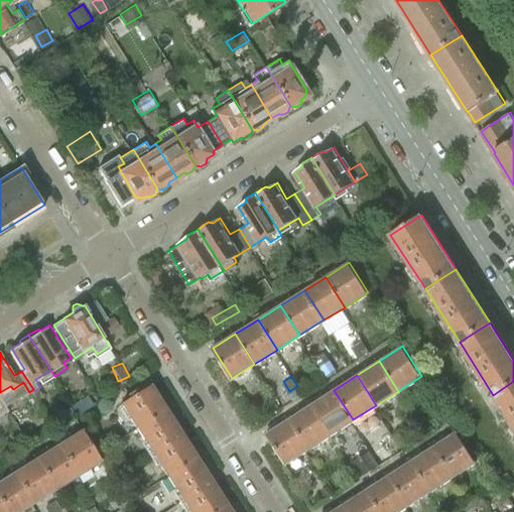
[(513,381),(493,395),(513,427),(513,381)]
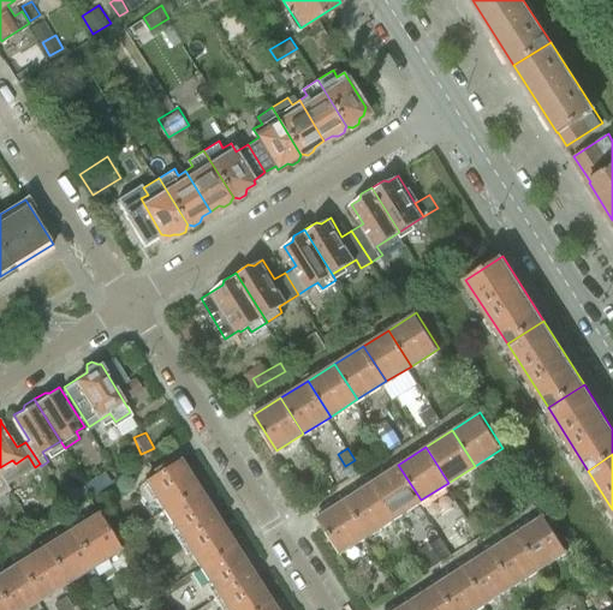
[(173,455),(153,468),(155,472),(146,479),(164,507),(198,484),(180,456),(177,459),(173,455)]
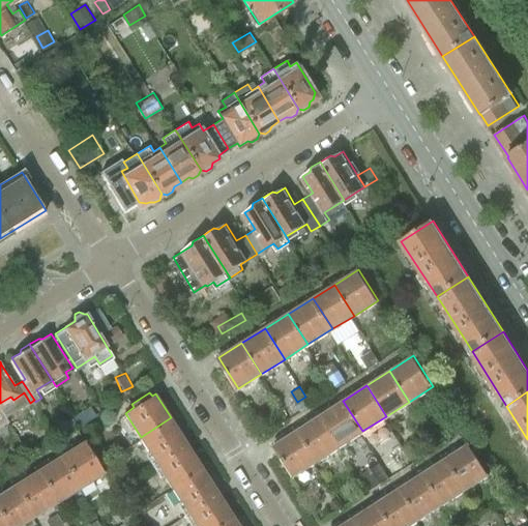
[(343,401),(320,415),(340,446),(362,431),(343,401)]
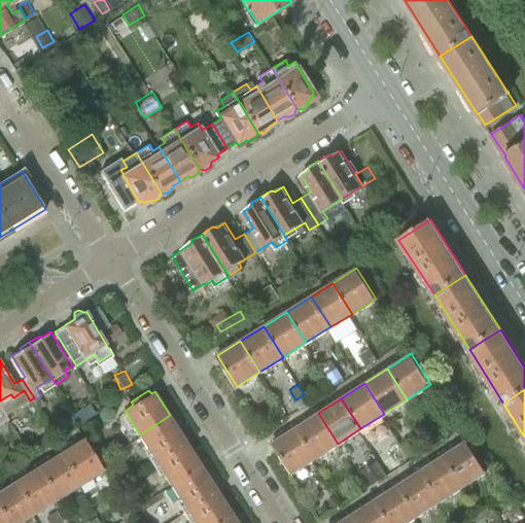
[(70,410),(53,421),(59,430),(76,420),(70,410)]
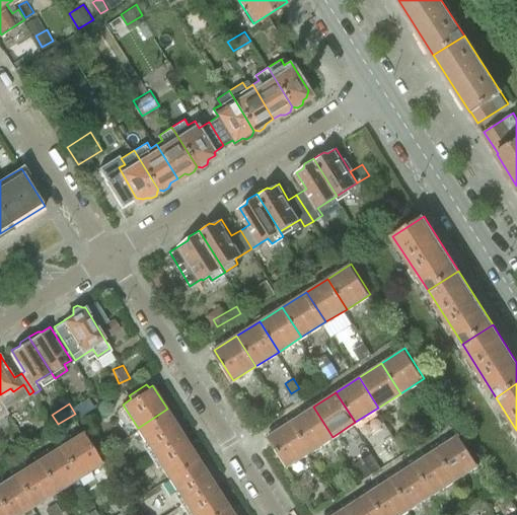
[(313,407),(291,421),(310,451),(333,437),(313,407)]
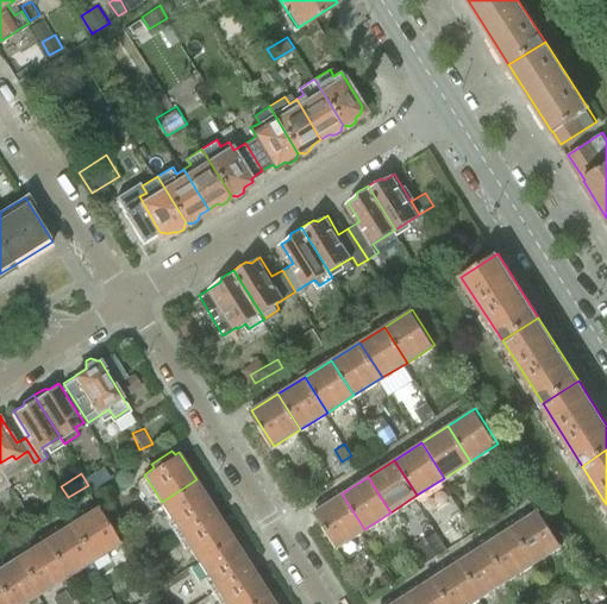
[(196,479),(162,502),(180,529),(214,508),(196,479)]
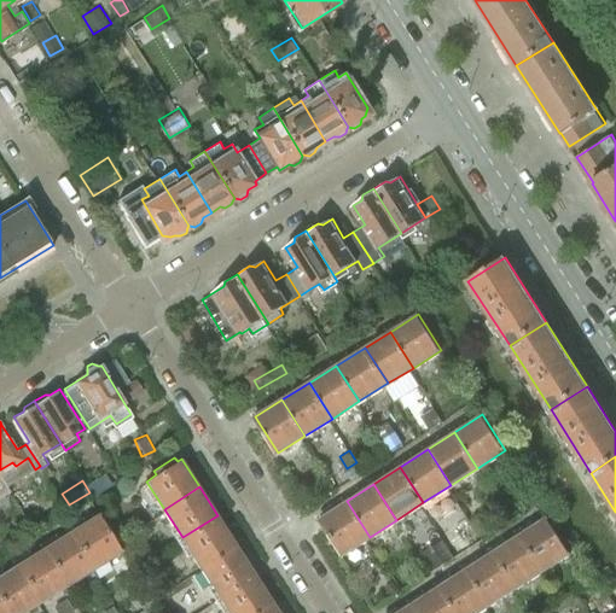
[(325,526),(343,554),(370,537),(347,501),(320,519),(325,526)]
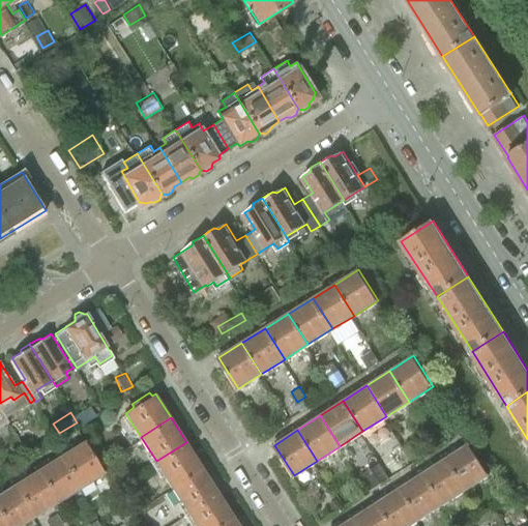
[(85,440),(60,456),(80,487),(104,471),(85,440)]
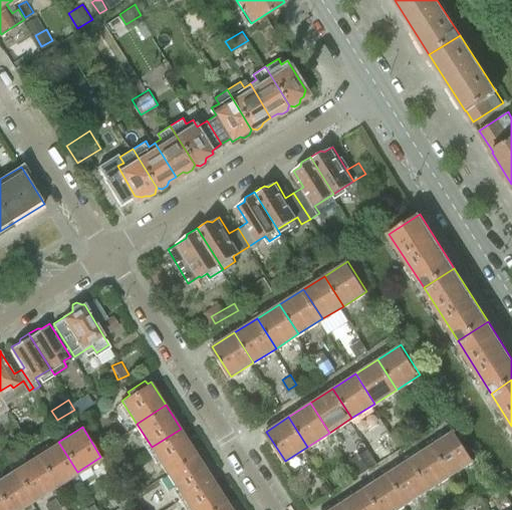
[(181,429),(152,447),(167,471),(196,452),(181,429)]
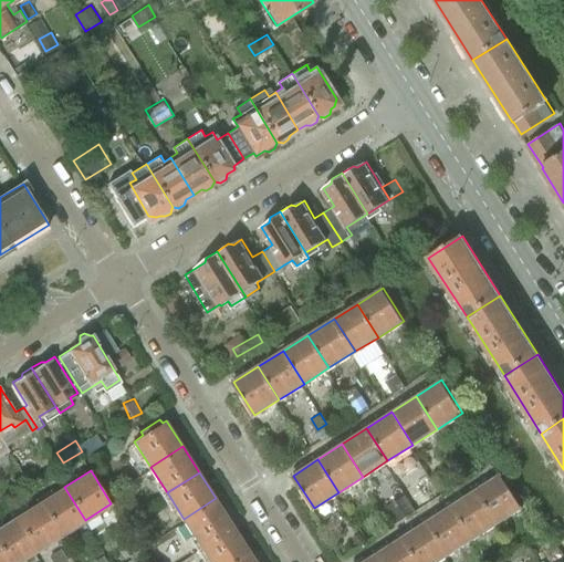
[(501,474),(476,490),(497,522),(522,507),(501,474)]
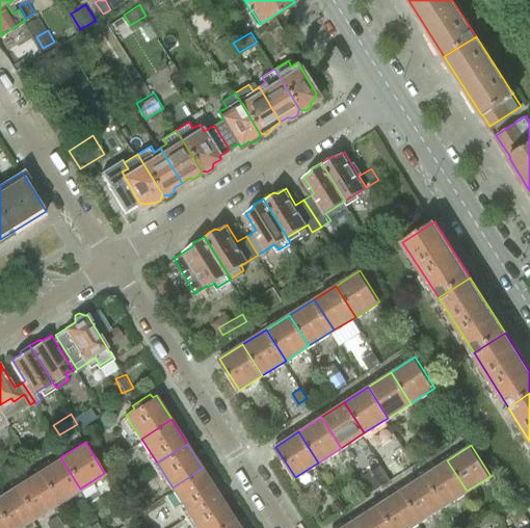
[(391,455),(382,459),(387,467),(395,462),(391,455)]
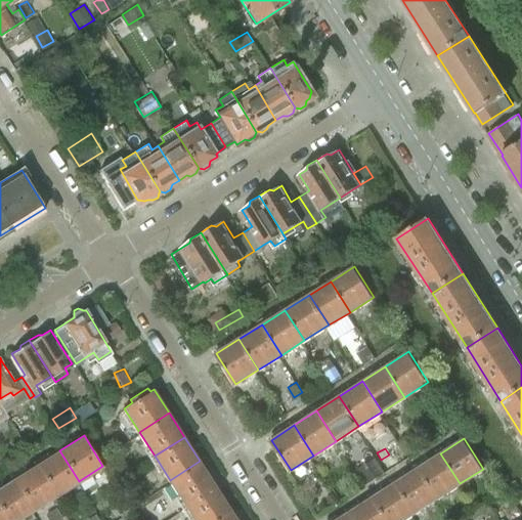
[(59,450),(37,465),(56,495),(79,481),(59,450)]
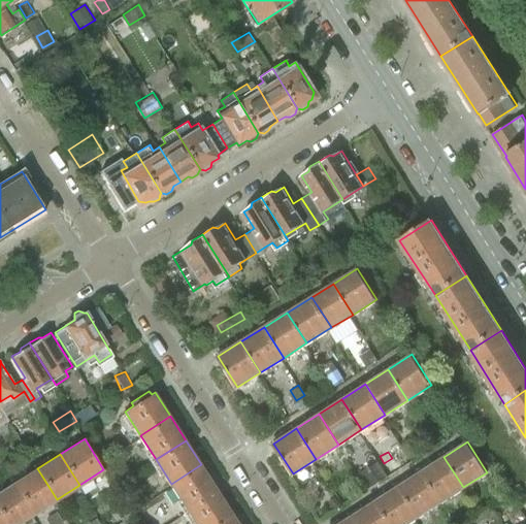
[(444,457),(422,470),(441,501),(463,487),(444,457)]
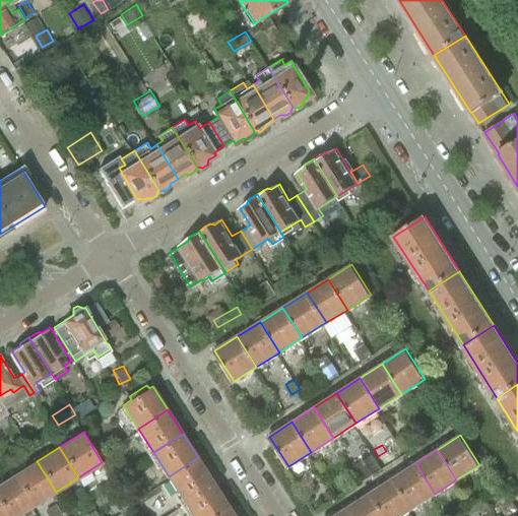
[(374,451),(366,456),(375,470),(383,465),(374,451)]
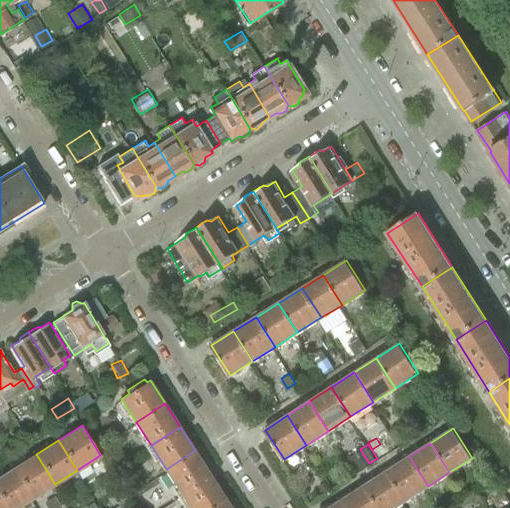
[(195,450),(166,469),(181,493),(210,475),(195,450)]
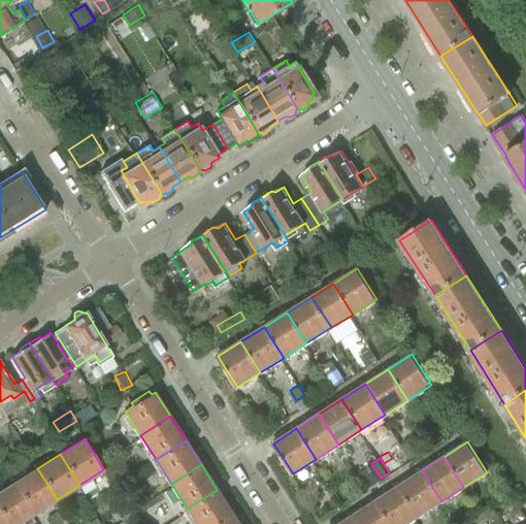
[(37,468),(14,483),(33,514),(57,499),(37,468)]
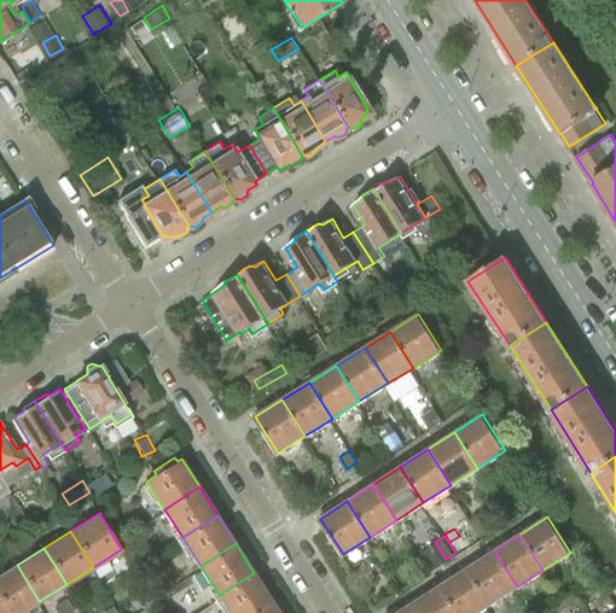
[(494,550),(466,568),(488,605),(517,587),(494,550)]
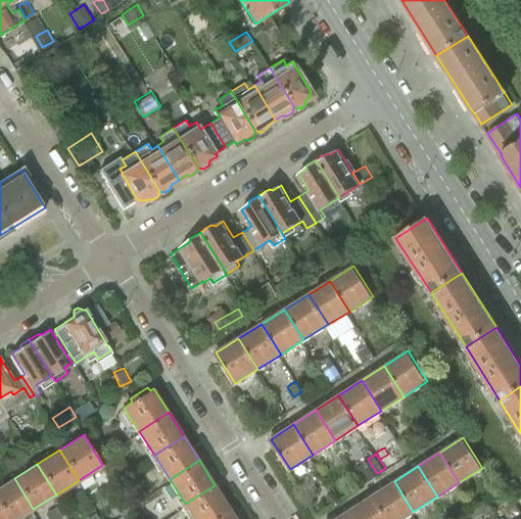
[(520,484),(515,476),(505,483),(511,492),(520,487),(520,484)]
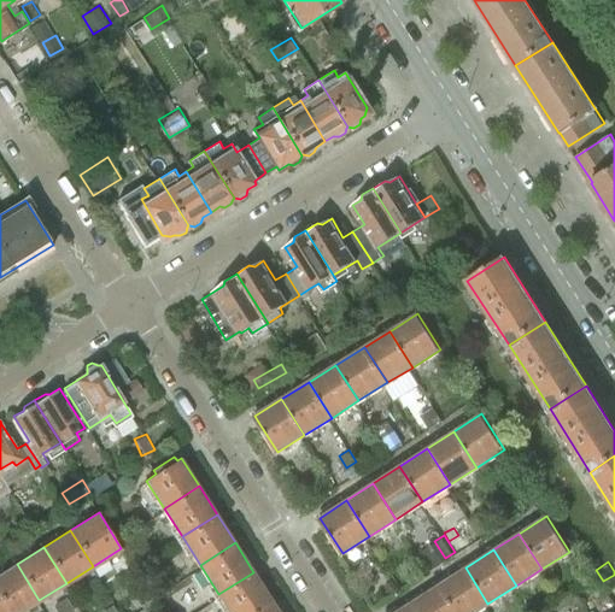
[(17,564),(0,574),(0,598),(9,611),(19,611),(39,600),(17,564)]
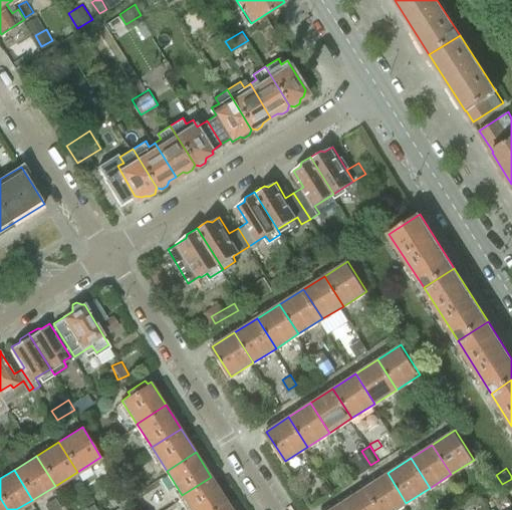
[(388,473),(364,488),(378,509),(395,509),(406,503),(388,473)]
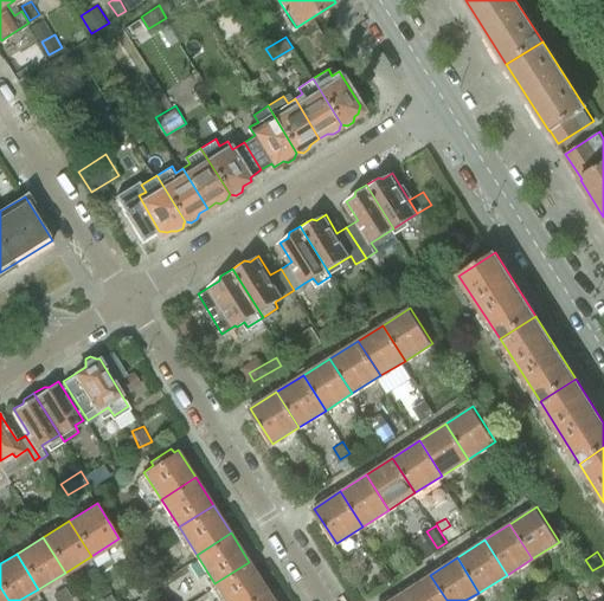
[(249,562),(214,583),(225,600),(249,600),(267,589),(249,562)]
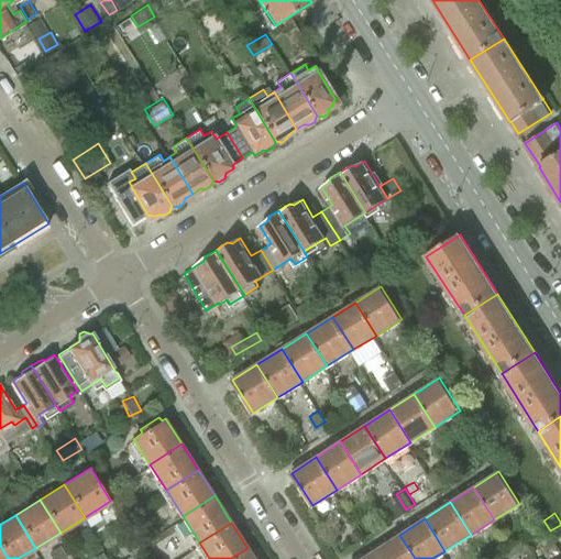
[(415,558),(399,535),(375,550),(381,558),(415,558)]
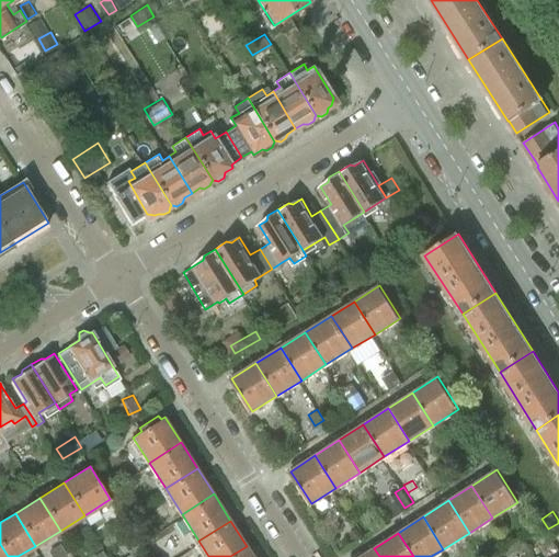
[(253,556),(247,546),(230,556),(253,556)]
